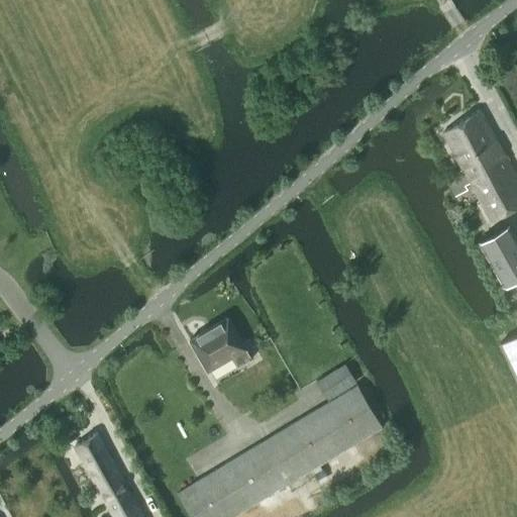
[(516,205),(516,180),(479,111),(443,133),(462,169),(445,178),(455,197),(467,190),(464,186),(470,183),(492,221),(516,205)]
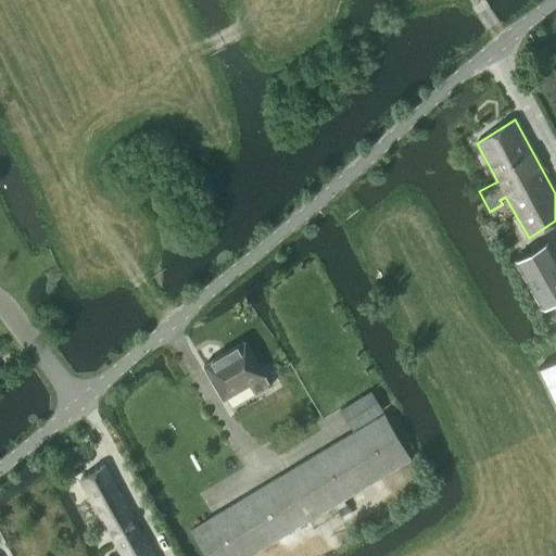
[(542,307),(555,299),(555,258),(546,242),(515,260),(542,307)]
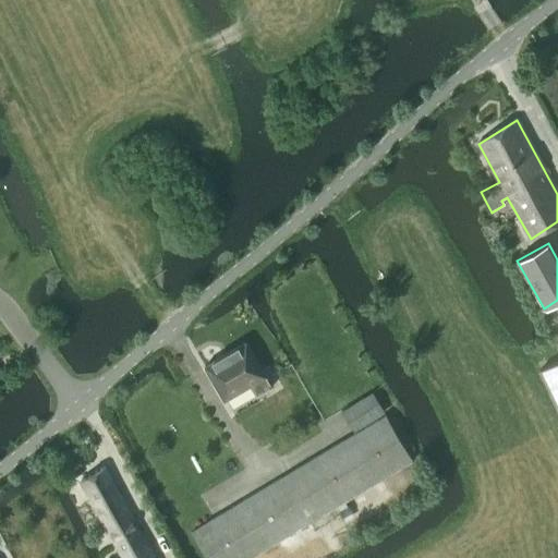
[(271,388),(265,377),(266,377),(245,343),(205,367),(225,400),(250,386),(256,397),(271,388)]
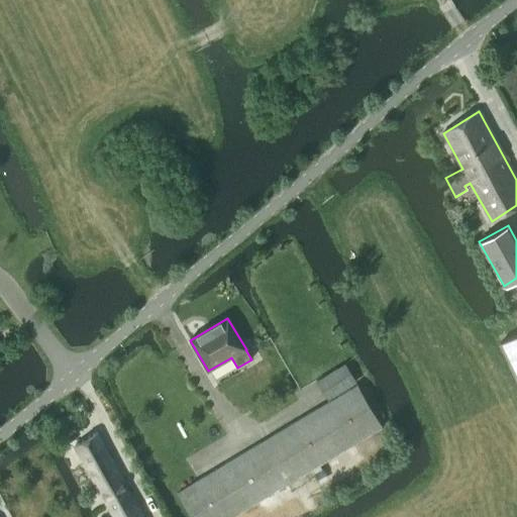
[(499,343),(516,382),(516,334),(516,335),(499,343)]
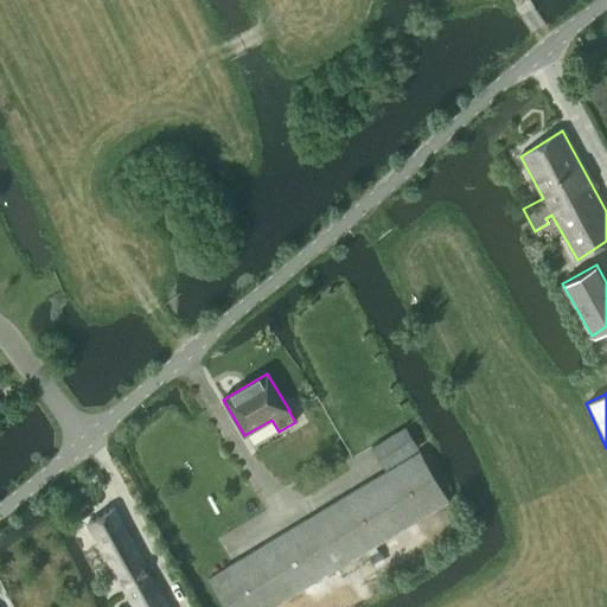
[(384,471),(417,451),(413,441),(404,429),(371,448),(384,471)]
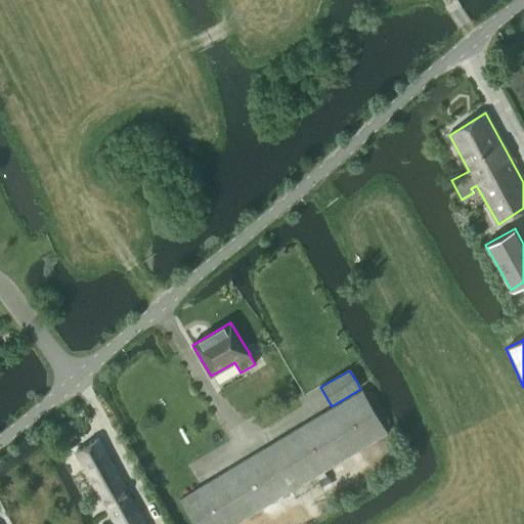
[(193,523),(234,523),(387,433),(361,390),(180,500),(193,523)]
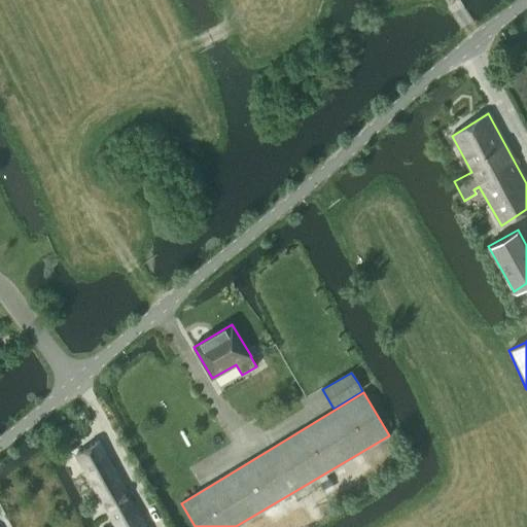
[(146,526),(98,444),(76,456),(114,526),(146,526)]
